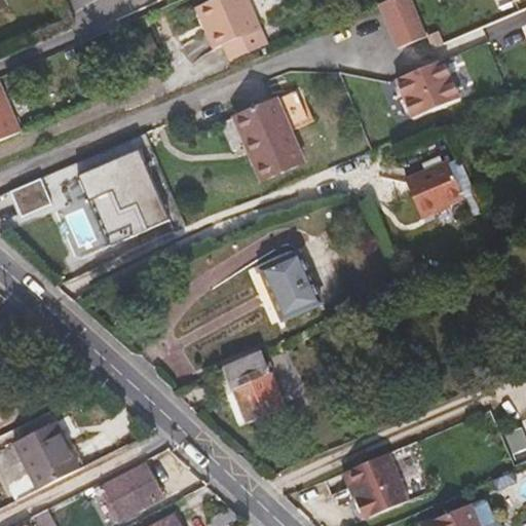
[(211,29),(205,31),(214,49),(226,44),(262,29),(249,0),(214,0),(200,6),(211,29)]
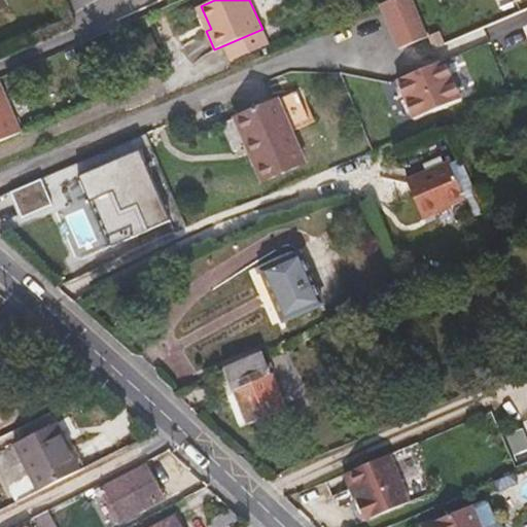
[(383,0),(378,2),(396,46),(424,34),(410,0),(383,0)]
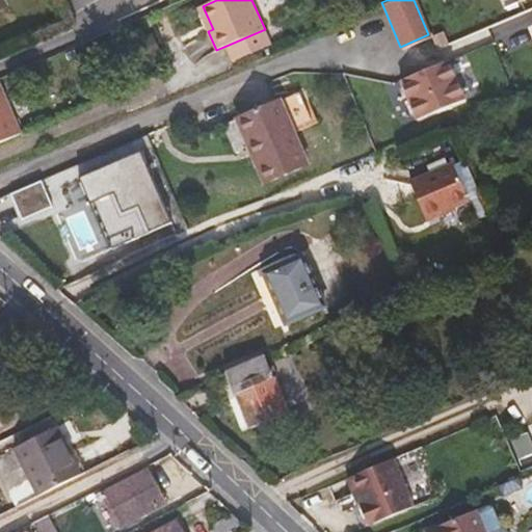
[(198,8),(208,31),(213,29),(203,6),(198,8)]
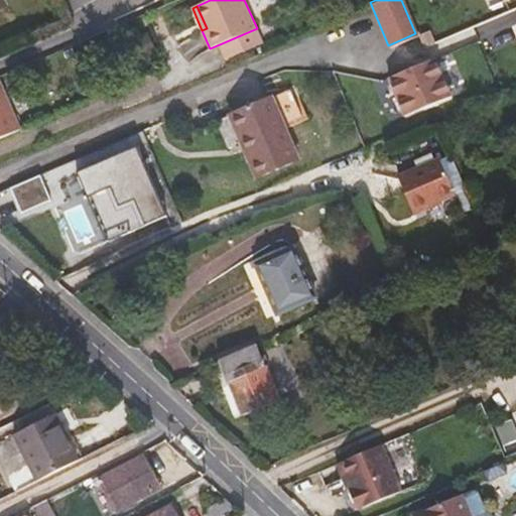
[(257,28),(222,43),(228,56),(262,41),(257,28)]
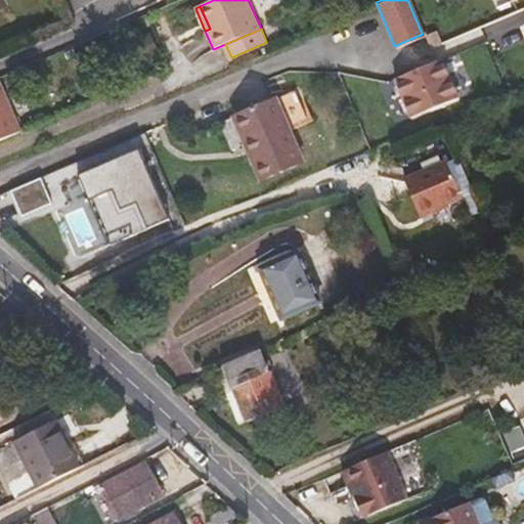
[(141,61),(159,53),(149,34),(132,42),(141,61)]
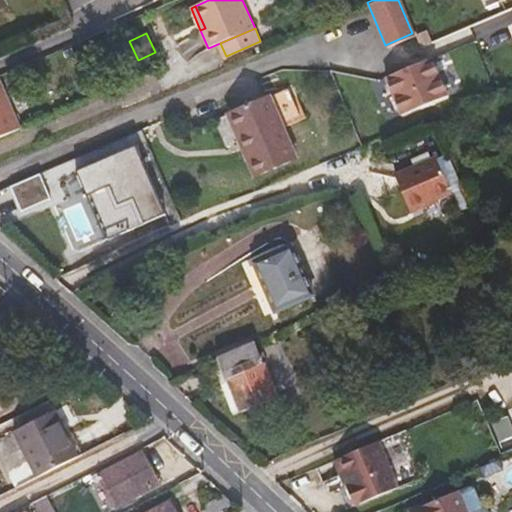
[(402,116),(448,96),(431,59),(386,79),(402,116)]
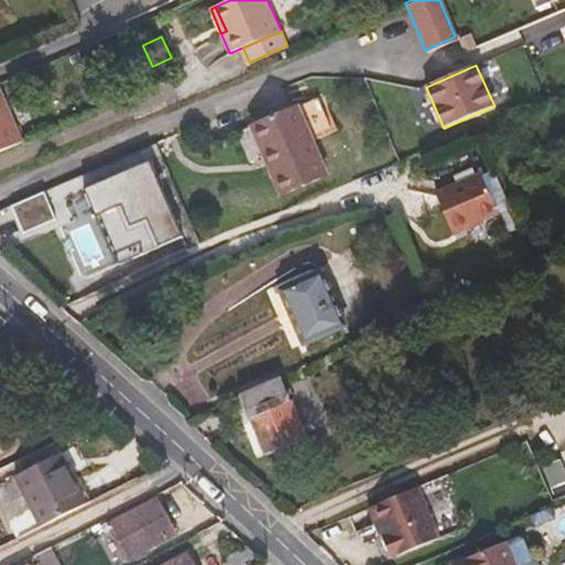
[(0,150),(22,141),(0,89),(0,150)]
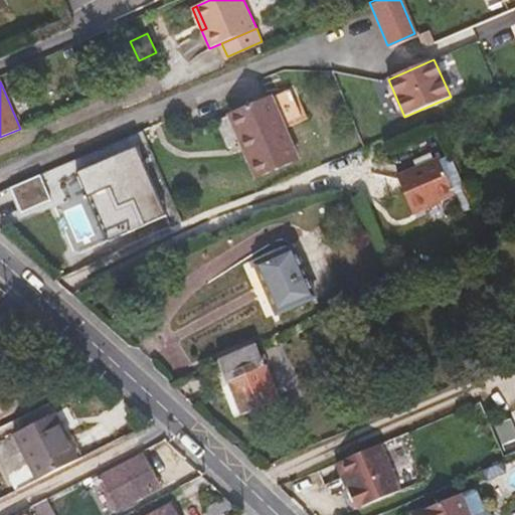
[(272,97),(286,129),(304,121),(289,89),(272,97)]
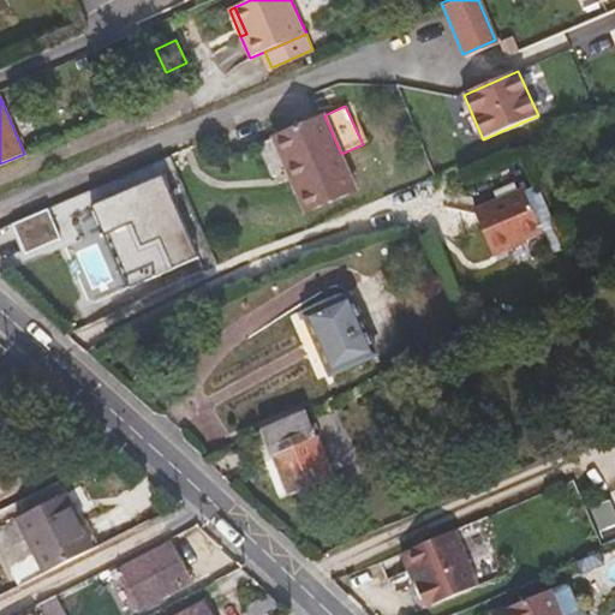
[(324,115),(274,137),(305,212),(356,190),(341,154),(324,115)]
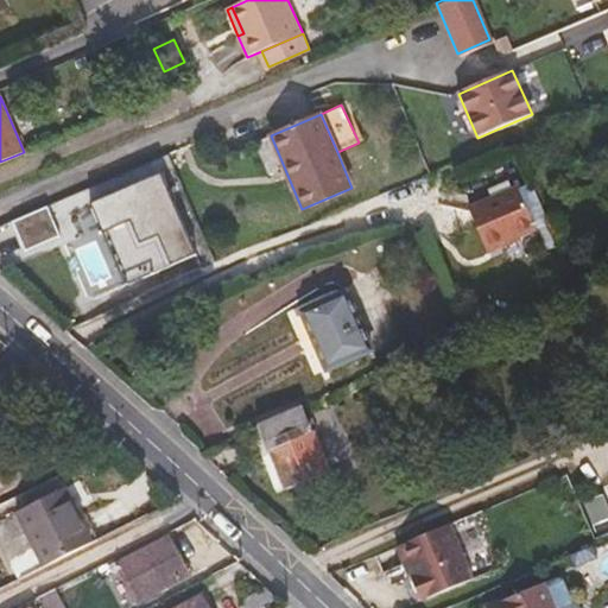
[(194,255),(158,173),(99,200),(112,229),(121,225),(144,277),(194,255)]
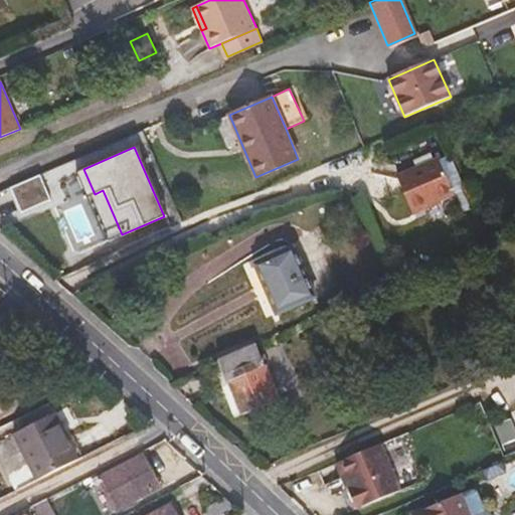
[(411,209),(453,191),(439,159),(397,176),(411,209)]
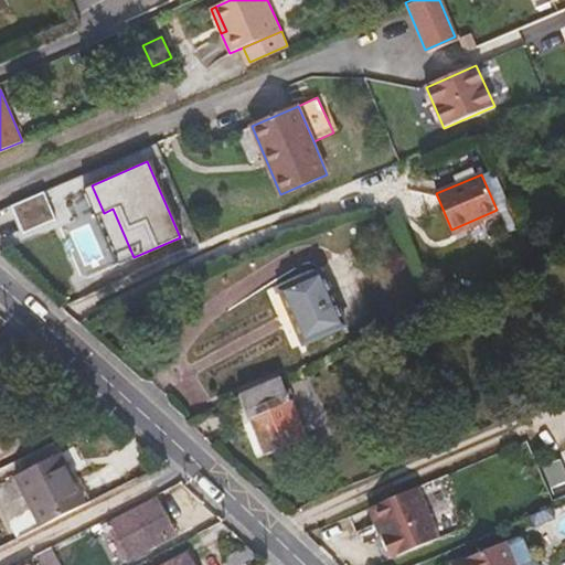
[(104,213),(92,185),(82,190),(115,265),(134,257),(113,209),(104,213)]
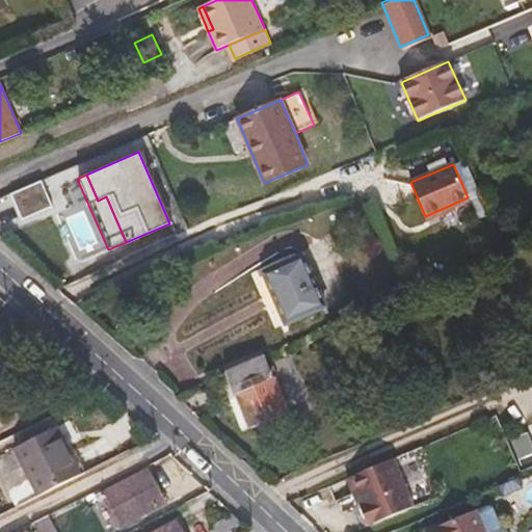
[(49,178),(10,192),(22,220),(59,206),(49,178)]
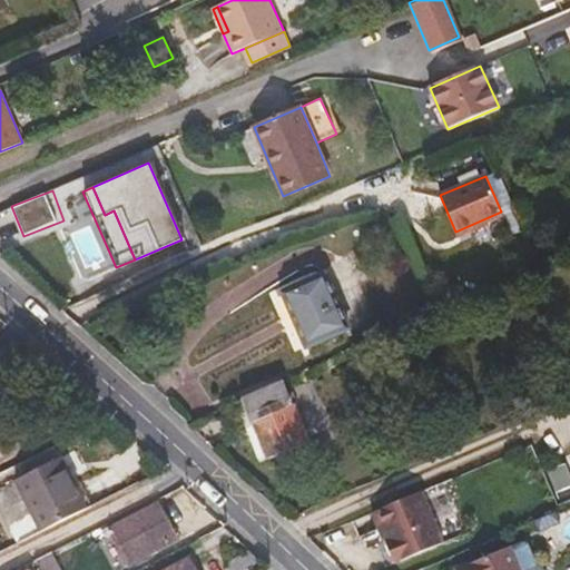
[(325,275),(284,294),(306,346),(349,328),(325,275)]
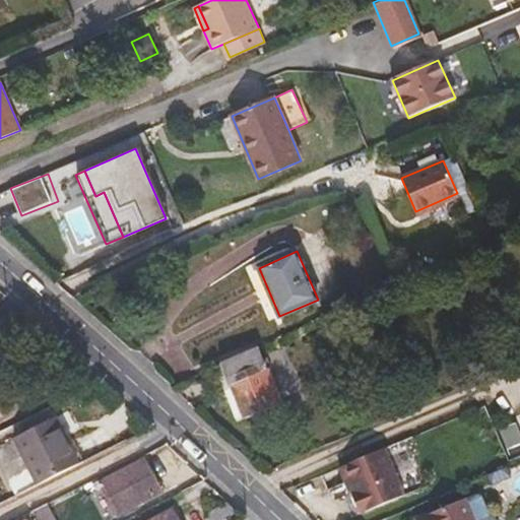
[(229,382),(267,366),(260,347),(221,364),(229,382)]
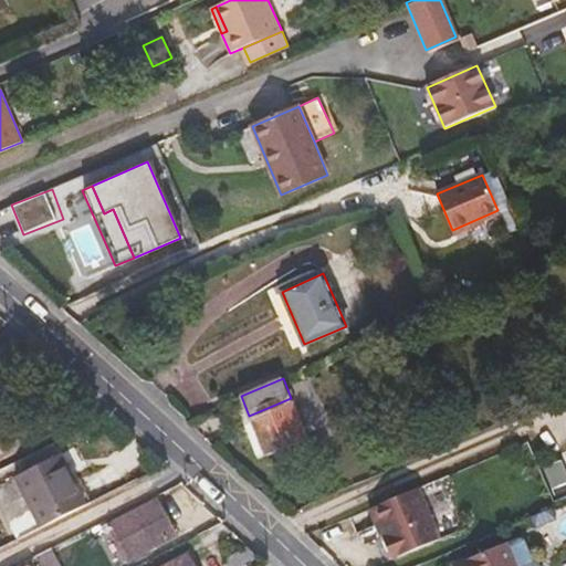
[(265,457),(274,453),(297,443),(307,439),(291,398),(249,416),(250,419),(265,457)]
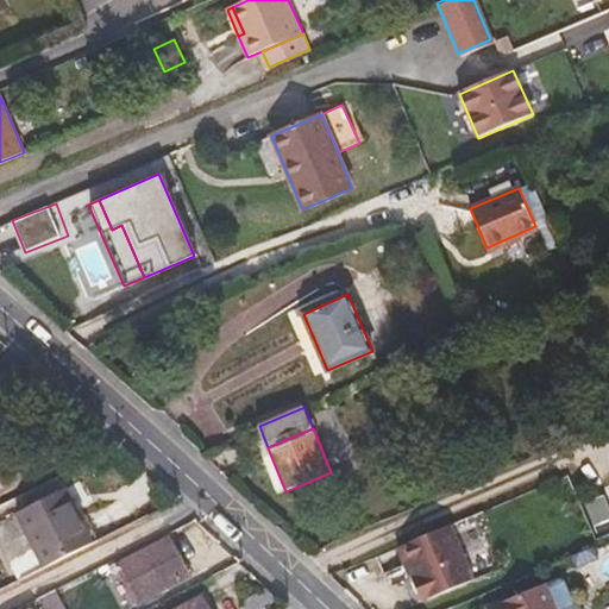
[(262,454),(278,495),(286,491),(269,451),(262,454)]
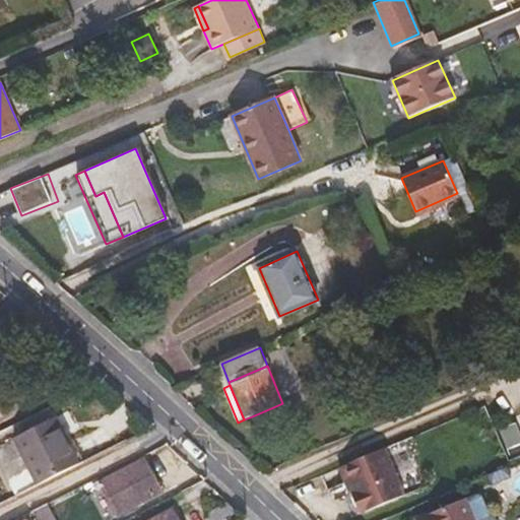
[(256,425),(277,416),(273,407),(252,416),(256,425)]
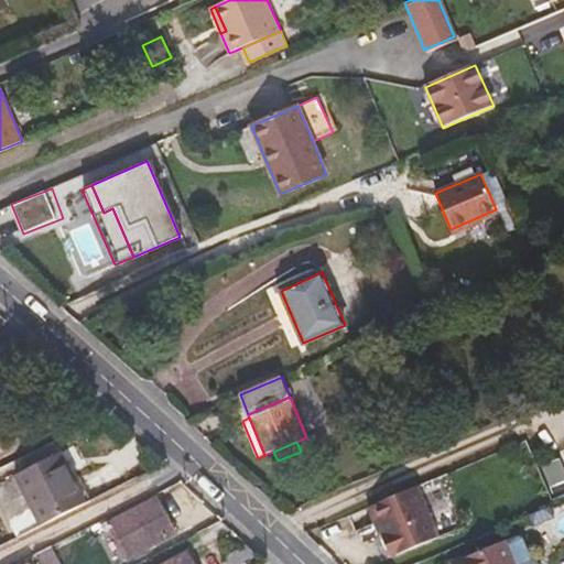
[(42,527),(86,505),(60,455),(17,475),(42,527)]
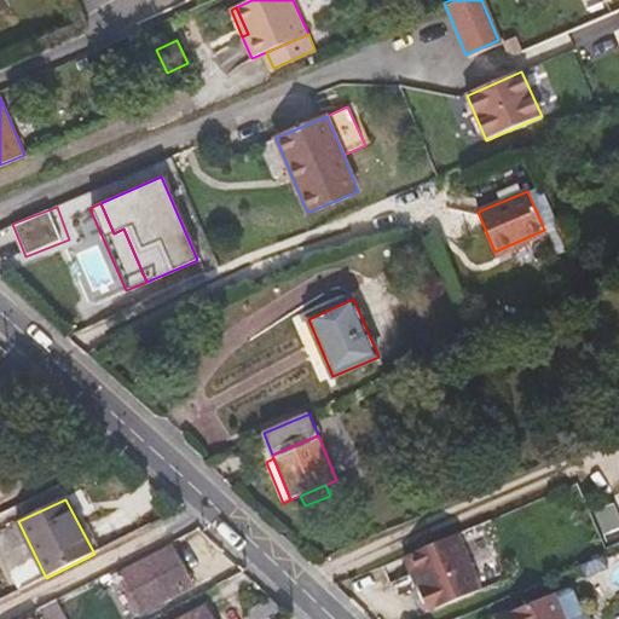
[(0,551),(21,591),(46,578),(18,521),(0,530),(0,551)]
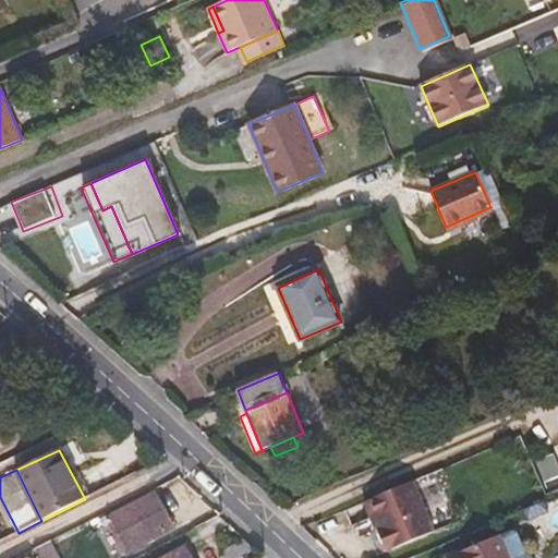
[(365,504),(372,520),(376,518),(381,529),(377,531),(388,554),(434,533),(412,483),(365,504)]
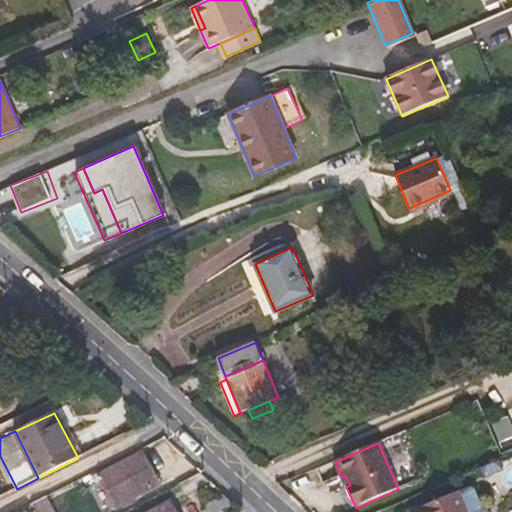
[(117,505),(158,483),(142,453),(101,474),(104,479),(117,505)]
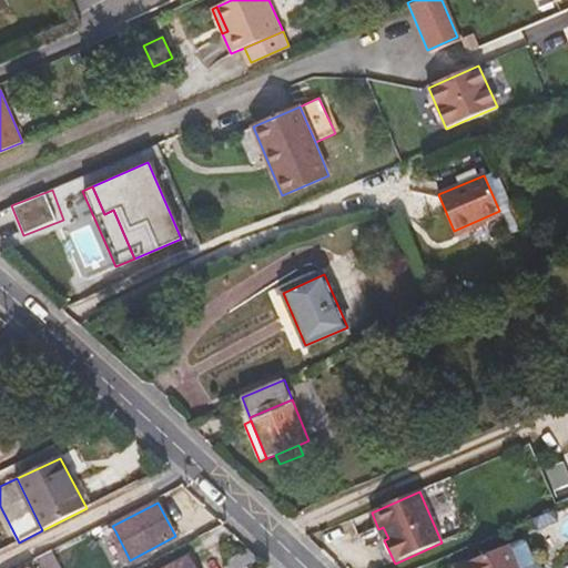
[(108,535),(115,531),(112,526),(110,523),(103,526),(108,535)]
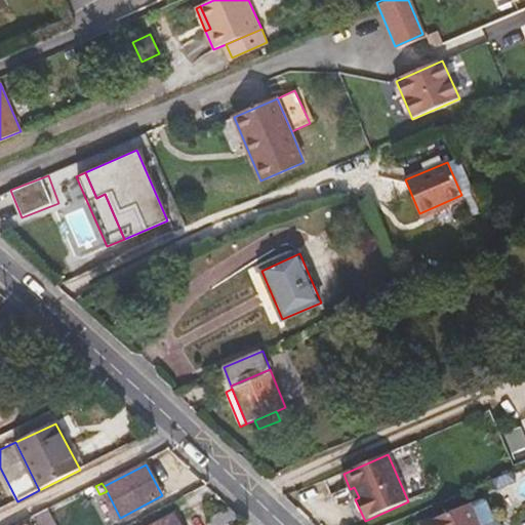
[(354,487),(350,489),(354,499),(355,499),(359,497),(354,487)]
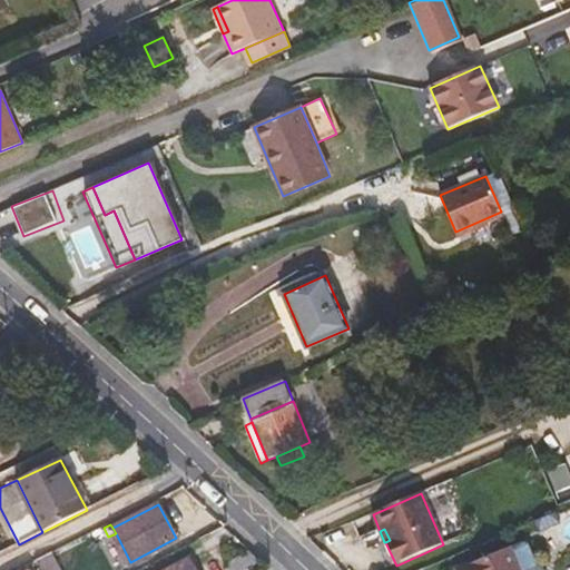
[(510,547),(457,569),(455,569),(544,569),(543,567),(539,564),(529,543),(523,541),(510,547)]
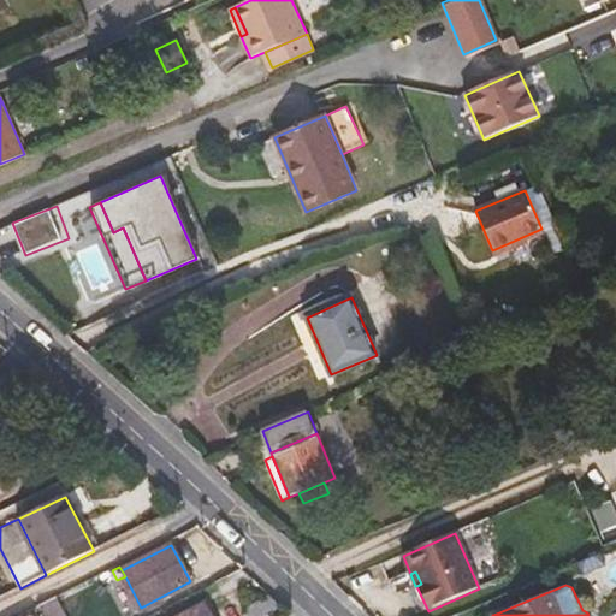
[(66,615),(55,597),(40,605),(45,615),(66,615)]
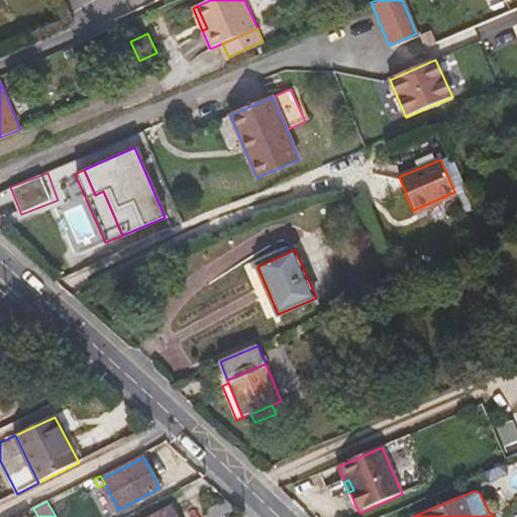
[(177,516),(172,508),(153,516),(177,516)]
